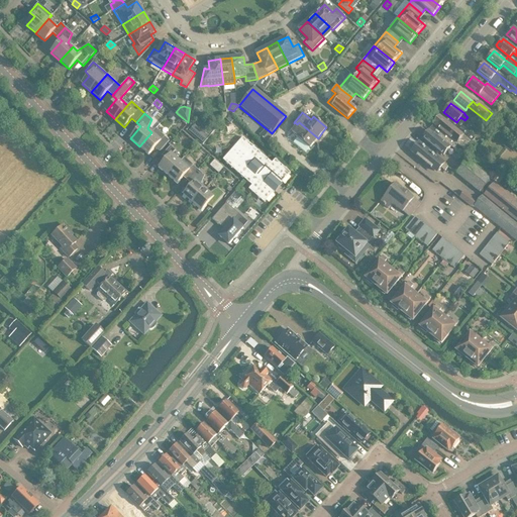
[(464,149),(471,141),(439,116),(433,124),(442,131),(438,136),(452,147),(456,143),(464,149)]
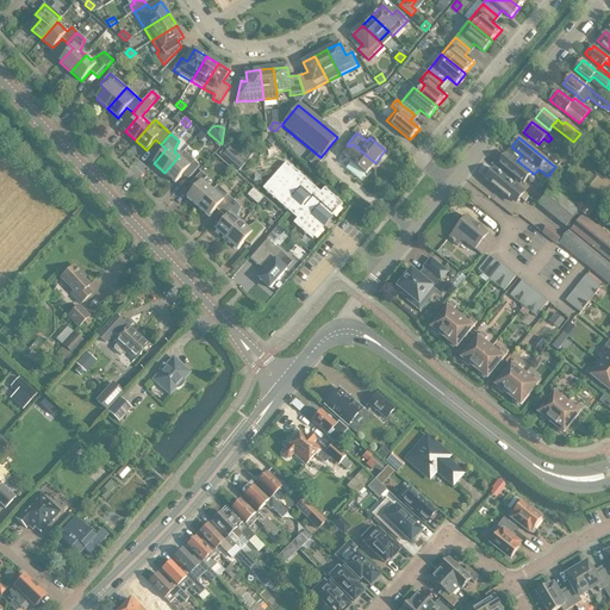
[(366,174),(372,167),(375,163),(353,144),(350,147),(344,155),(348,159),(347,159),(366,174)]
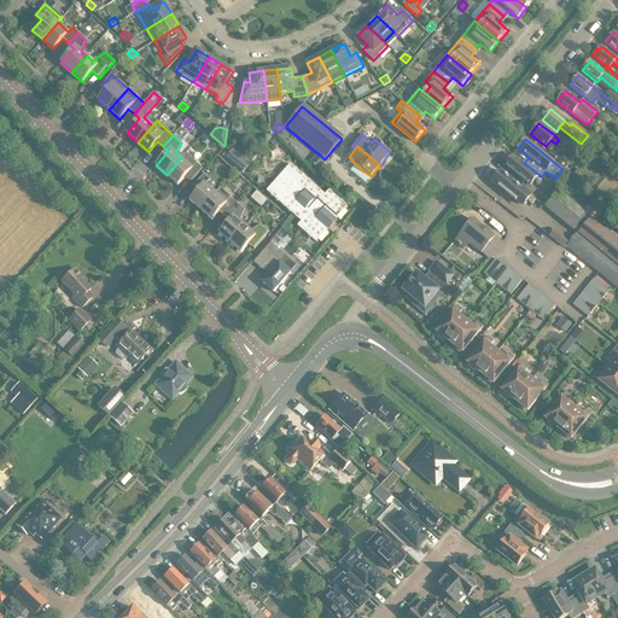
[(559,164),(564,159),(548,147),(543,152),(559,164)]
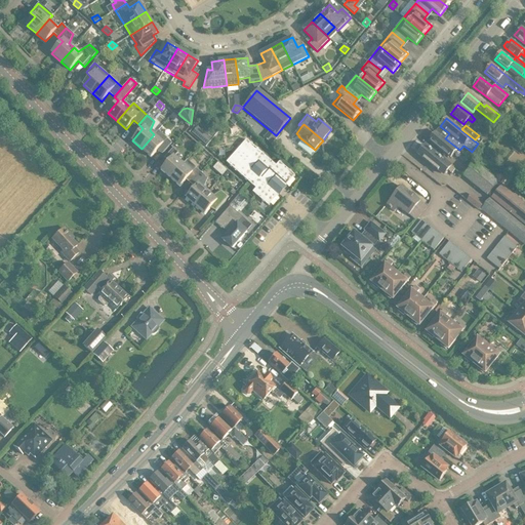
[(506,130),(519,142),(523,135),(511,125),(506,130)]
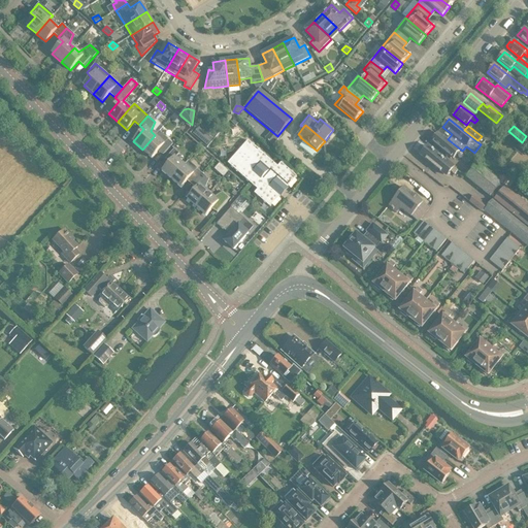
[(212,139),(198,127),(193,133),(206,145),(212,139)]
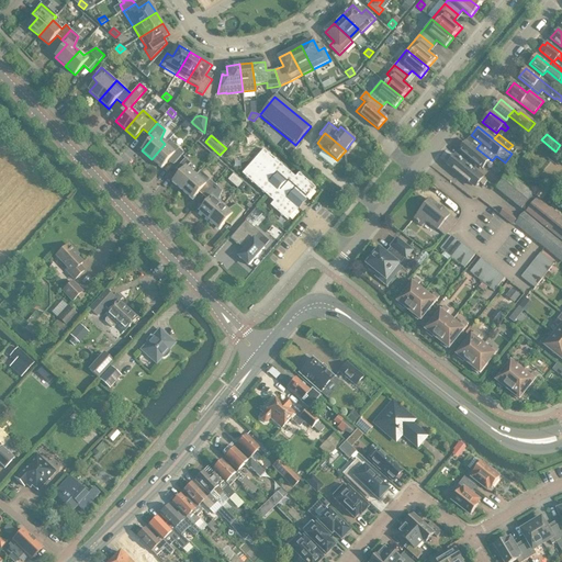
[(295,145),(288,138),(281,147),(289,154),(295,145)]
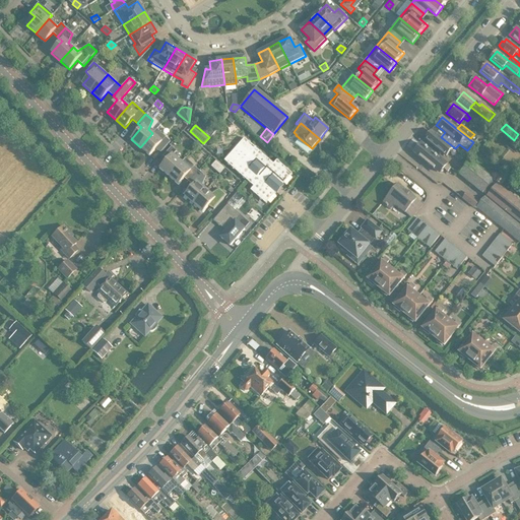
[(444,154),(447,150),(451,145),(445,140),(444,141),(431,131),(425,139),(444,154)]
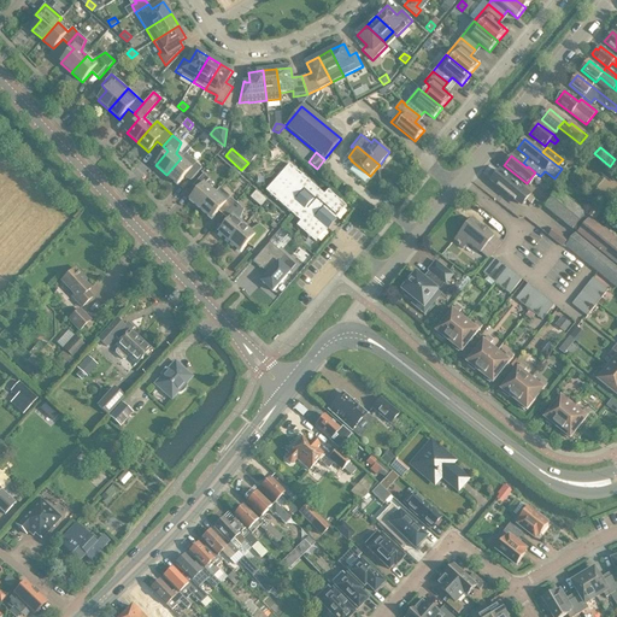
[(187,163),(181,158),(166,175),(177,184),(186,175),(192,180),(201,168),(192,159),(187,163)]
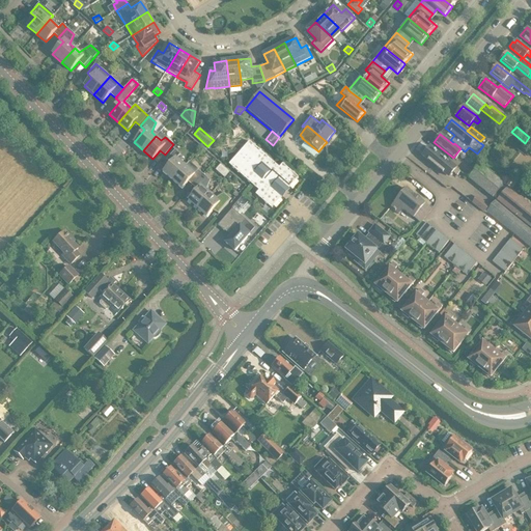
[(283,164),(279,167),(250,141),(229,164),(259,191),(255,194),(271,208),(282,196),(278,193),(284,186),(288,190),(299,177),(283,164)]
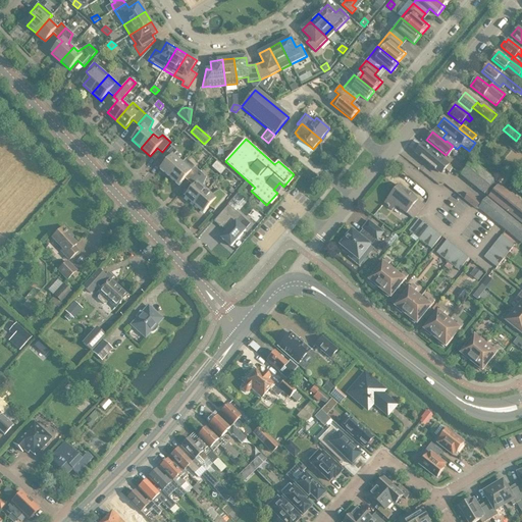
[(423,144),(415,153),(441,174),(446,170),(449,172),(452,168),(423,144)]
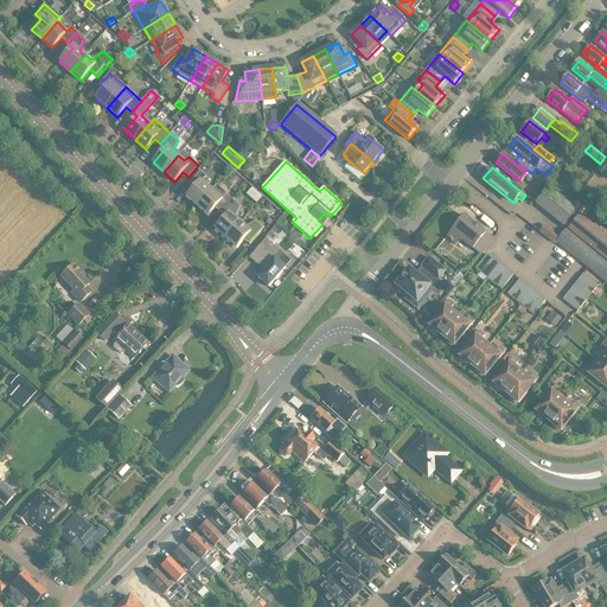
[(186,197),(197,206),(212,190),(202,180),(206,176),(199,171),(190,181),(196,187),(186,197)]
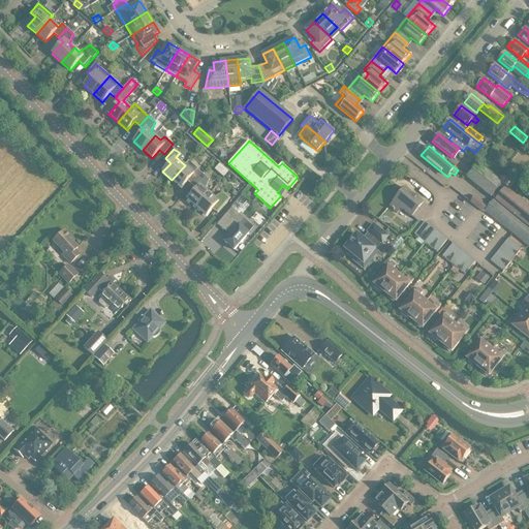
[(222,175),(227,172),(221,163),(216,167),(222,175)]
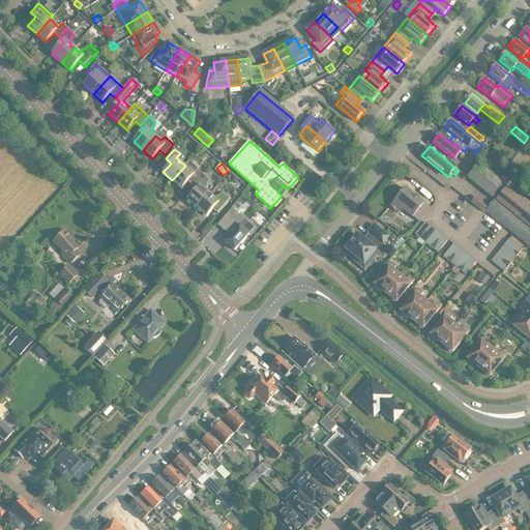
[(493,197),(502,185),(503,183),(479,164),(468,177),(492,197),(493,197)]
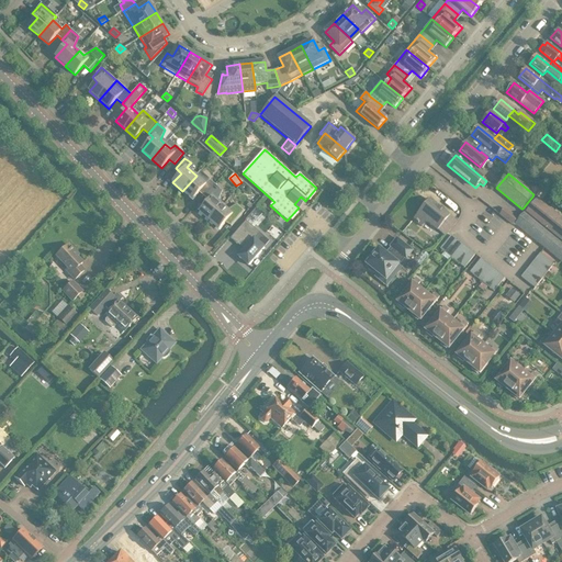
[(197,176),(182,191),(192,200),(201,190),(205,194),(214,184),(210,179),(205,183),(197,176)]
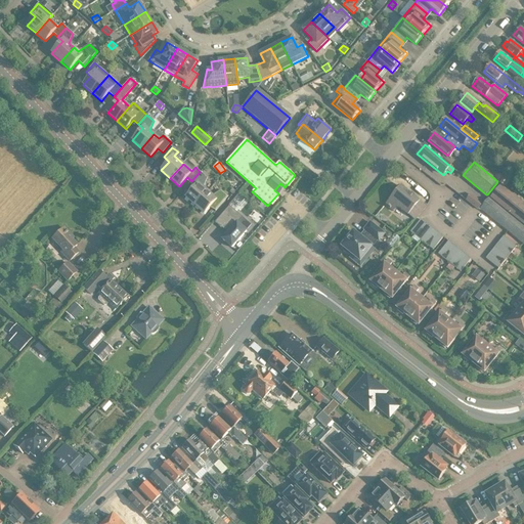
[(185,198),(194,206),(208,191),(203,187),(207,178),(200,172),(191,181),(197,185),(185,198)]
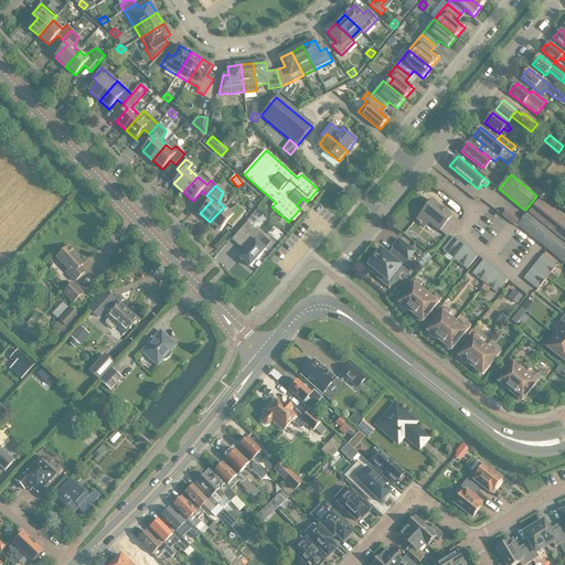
[(535,198),(525,210),(529,212),(564,242),(564,220),(540,199),(539,200),(535,198)]
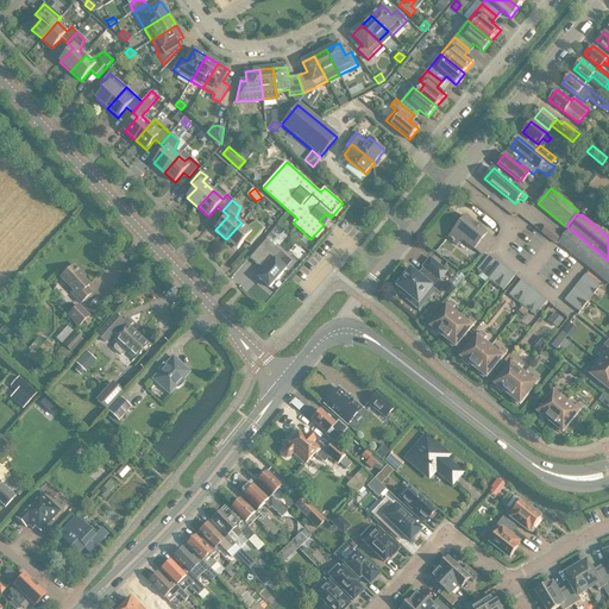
[(475,249),(482,255),(495,238),(465,214),(447,237),(457,244),(462,239),(475,249)]
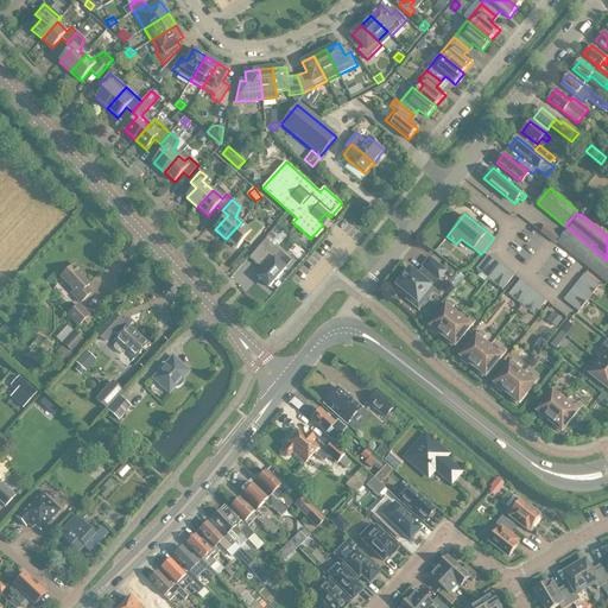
[(241,222),(226,239),(236,248),(246,238),(251,244),(265,228),(257,221),(246,227),(241,222)]
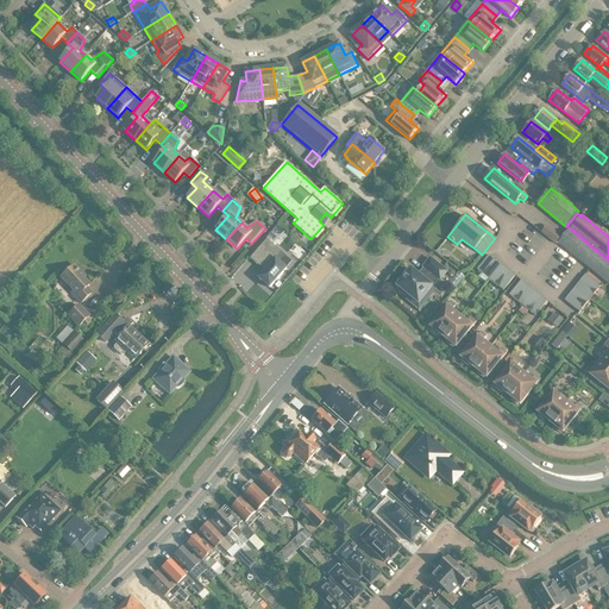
[(556,243),(560,236),(547,225),(542,232),(556,243)]
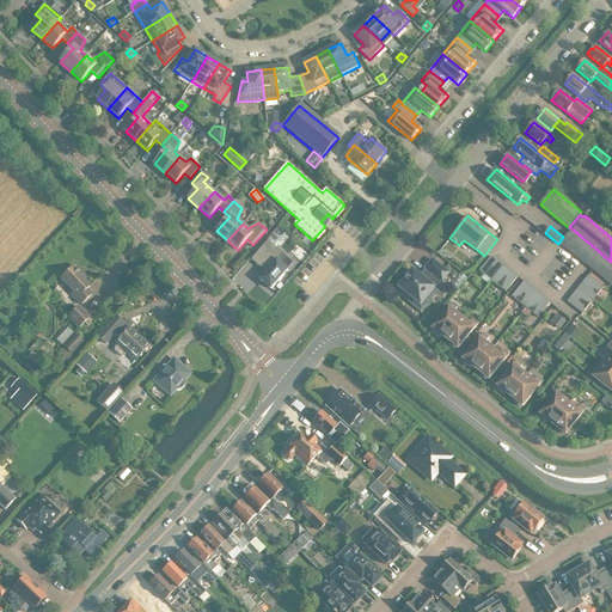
[(611,286),(611,262),(573,230),(571,231),(562,245),(611,286)]
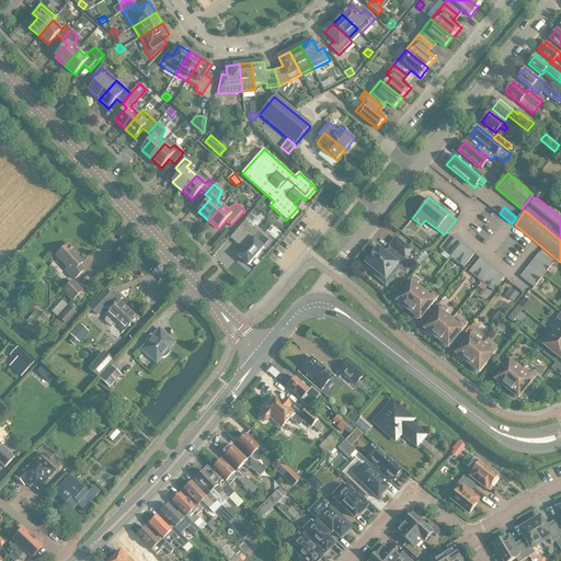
[(477,219),(468,230),(484,243),(493,232),(477,219)]
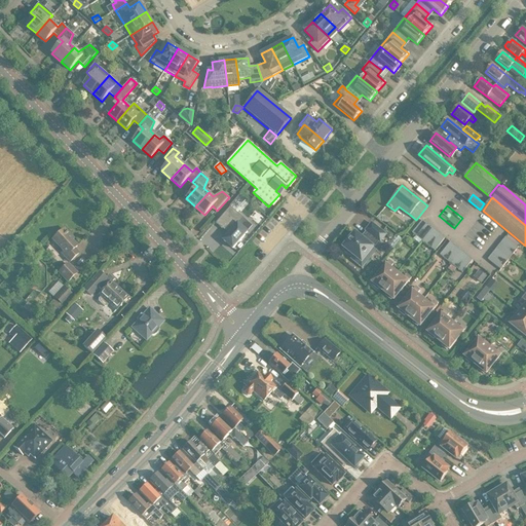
[(230,207),(216,223),(222,228),(223,227),(229,233),(223,240),(232,249),(247,232),(252,226),(243,219),(230,207)]
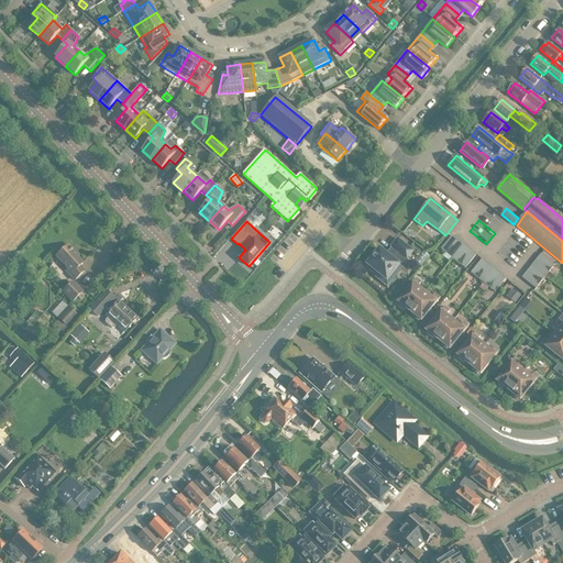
[(441,249),(446,254),(457,240),(452,235),(441,249)]
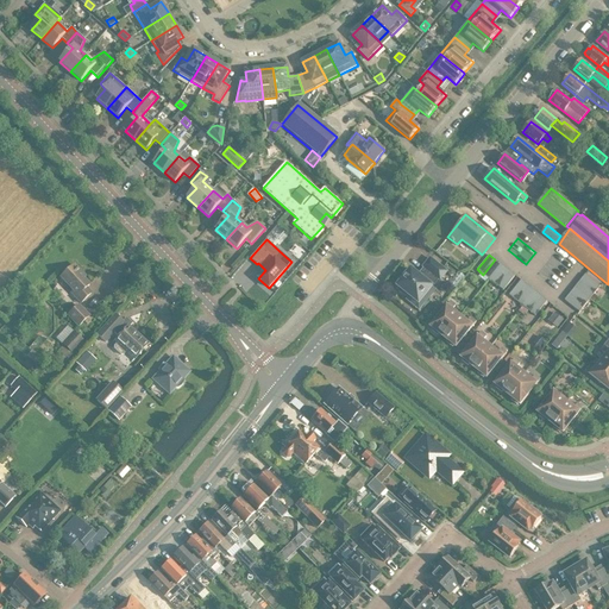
[(410,269),(397,287),(399,287),(399,290),(403,294),(407,294),(408,295),(406,300),(419,311),(435,290),(432,287),(438,278),(440,281),(447,271),(431,258),(424,267),(425,268),(419,276),(410,269)]
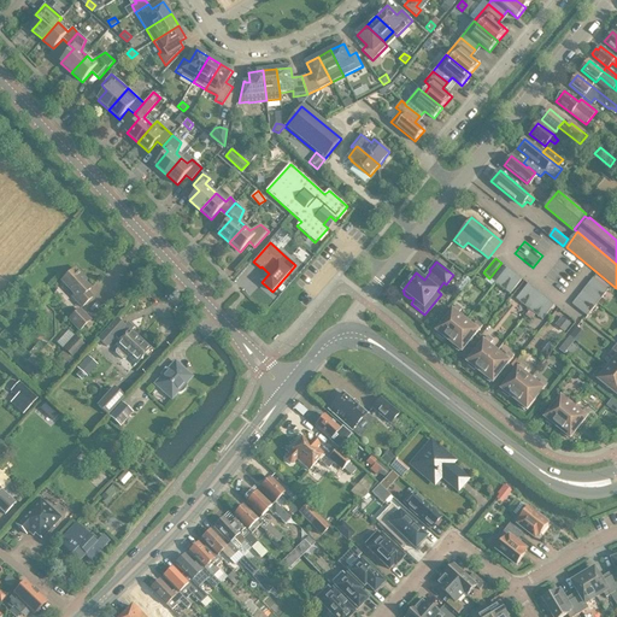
[(489,278),(497,283),(509,269),(501,263),(489,278)]
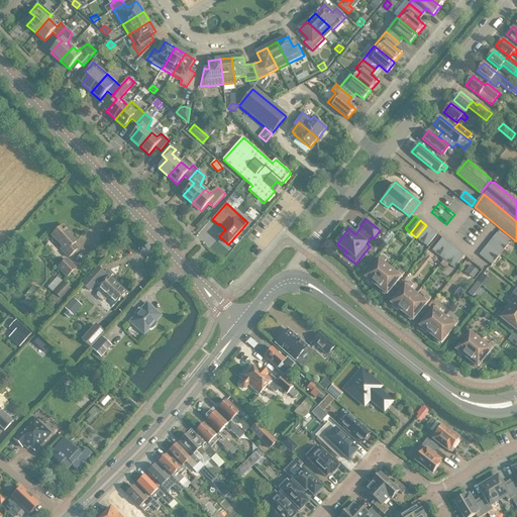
[(68,257),(77,248),(73,244),(76,242),(67,233),(69,231),(63,224),(52,235),(66,250),(64,252),(68,257)]
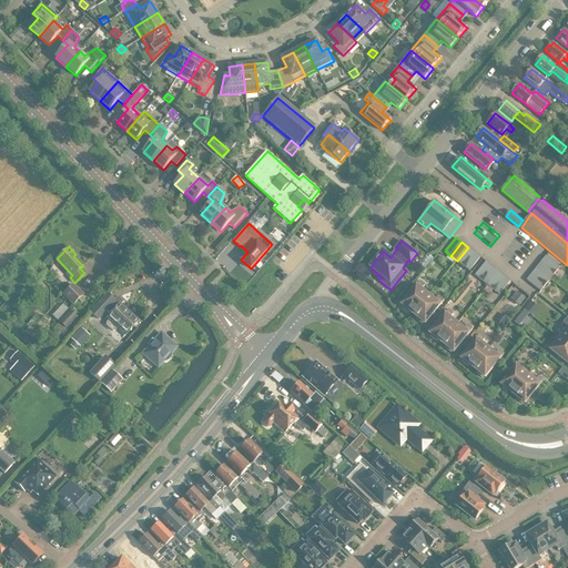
[(468,247),(457,261),(463,265),(474,252),(468,247)]
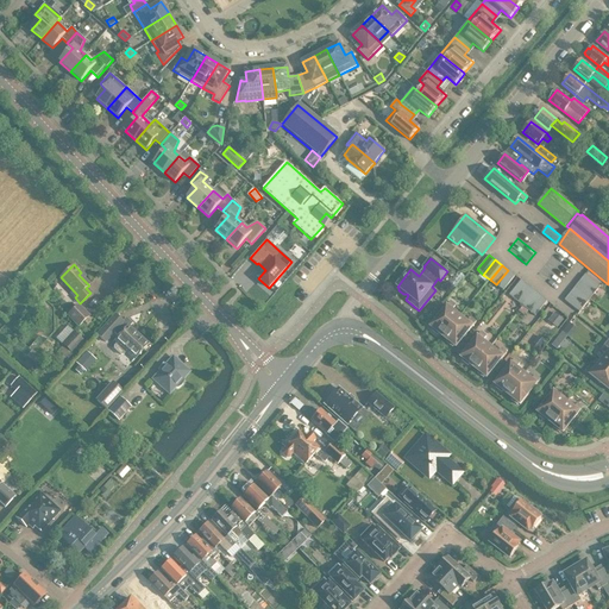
[(515,275),(508,270),(496,284),(503,290),(515,275)]
